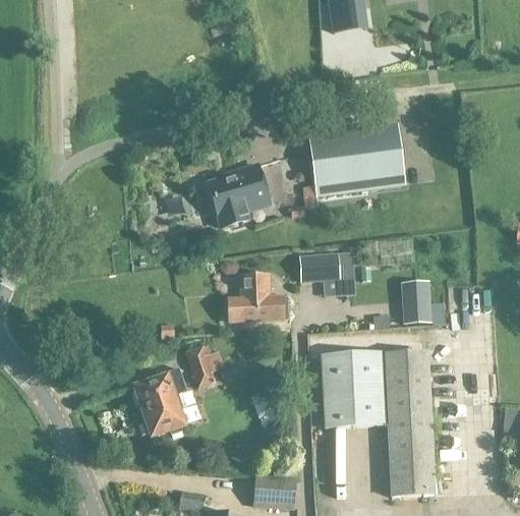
[(331,0),(335,29),(367,24),(363,0),(331,0)]
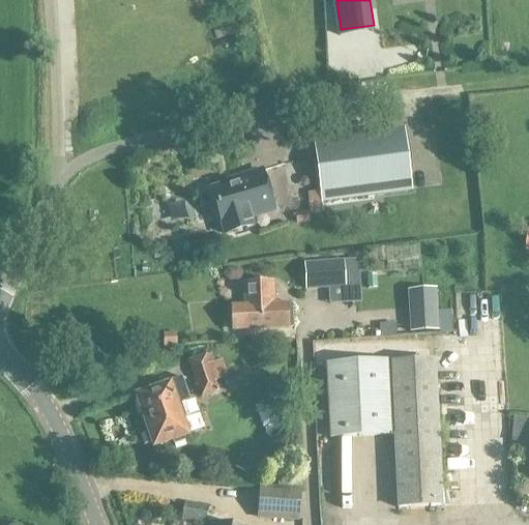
[(404,125),(314,137),(322,197),(411,185),(404,125)]
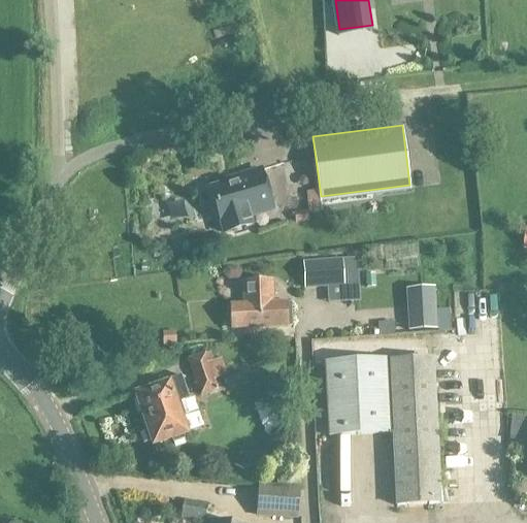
[(237,178),(211,186),(225,231),(253,223),(250,214),(274,206),(262,167),(236,174),(237,178)]
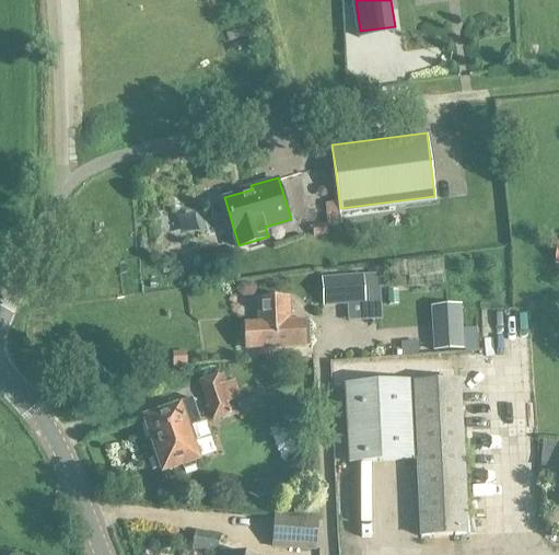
[(327,222),(327,220),(314,222),(315,232),(328,230),(327,222)]
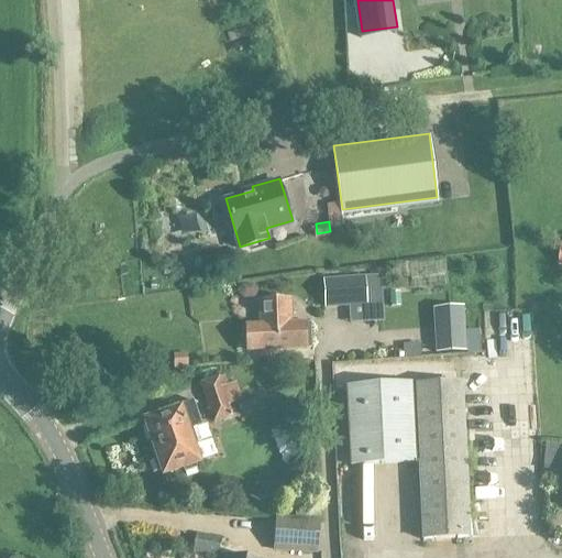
[(368,302),(366,274),(366,273),(324,275),(327,305),(350,303),(367,302),(368,302)]
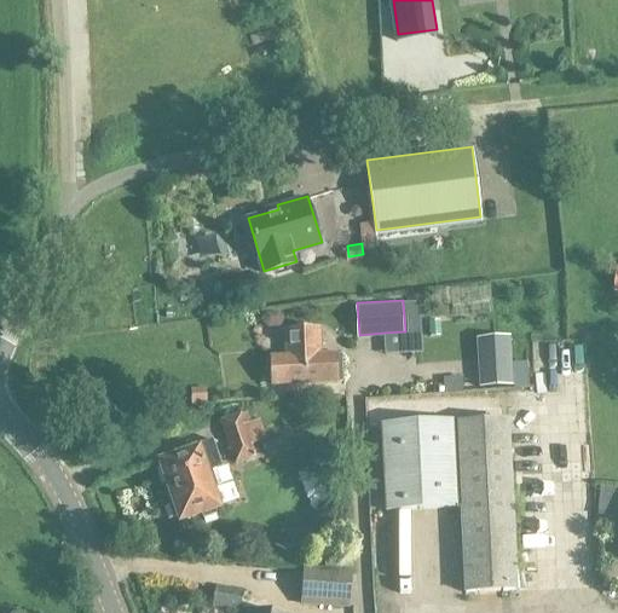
[(404,331),(404,345),(405,350),(423,348),(421,300),(403,301),(405,331),(404,331)]
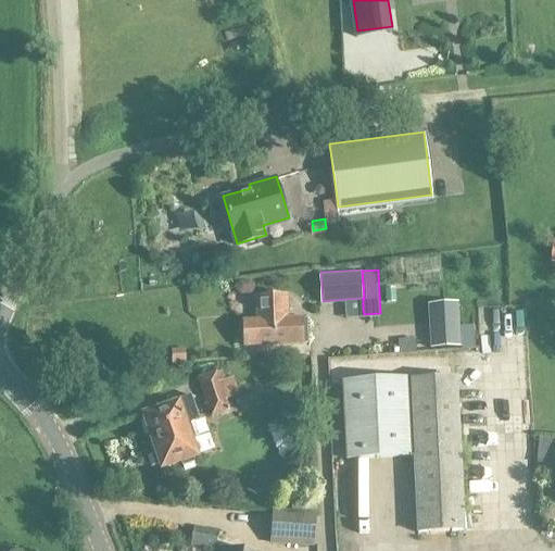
[(242,290),(251,289),(253,286),(253,282),(252,278),(249,277),(240,278),(238,283),(238,287),(242,290)]
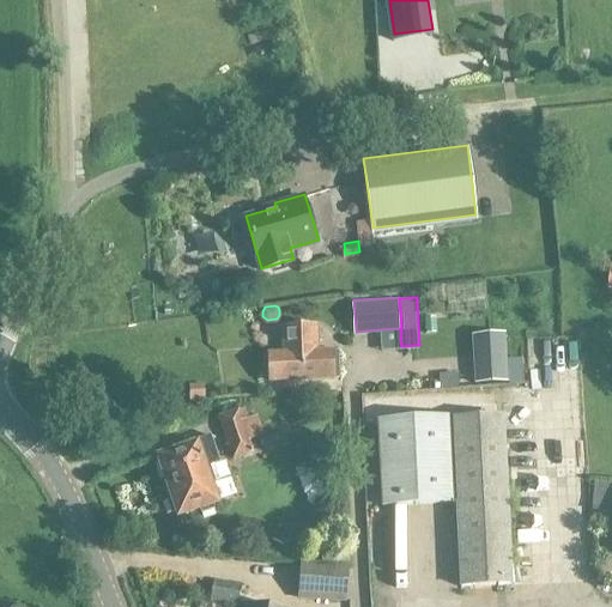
[(335,375),(334,348),(319,348),(317,322),(283,323),(284,348),(266,350),(267,377),(284,377),(335,375)]
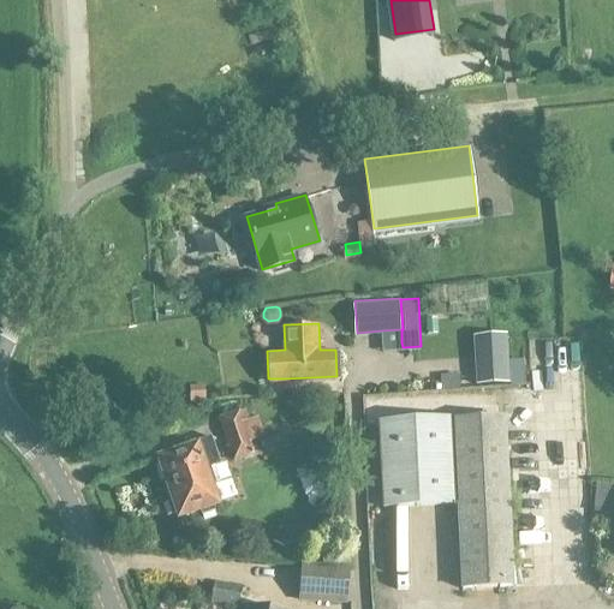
[(401,342),(401,329),(382,330),(383,345),(401,342)]
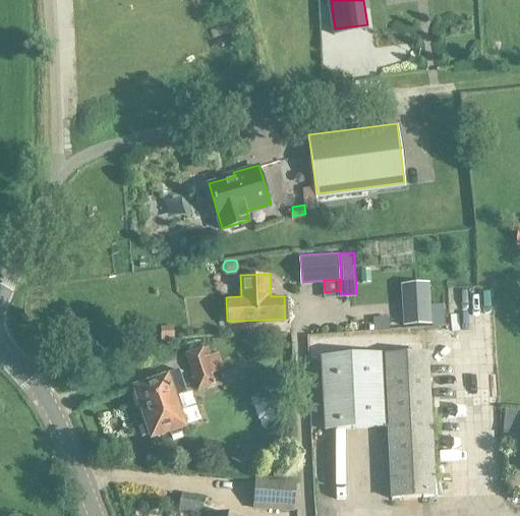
[(432,302),(434,323),(446,323),(444,302),(432,302)]
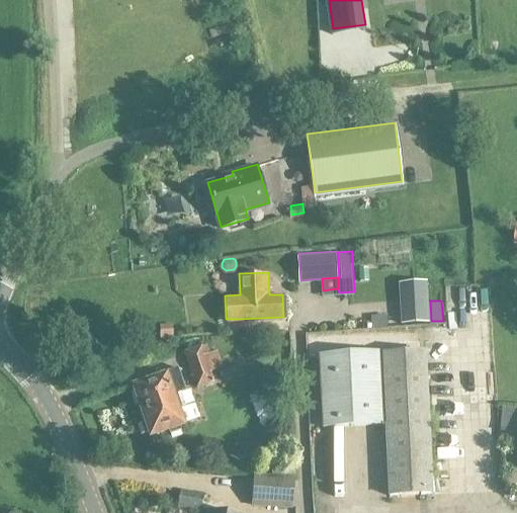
[(203,342),(185,348),(197,386),(216,380),(210,365),(225,360),(219,343),(204,348),(203,342)]
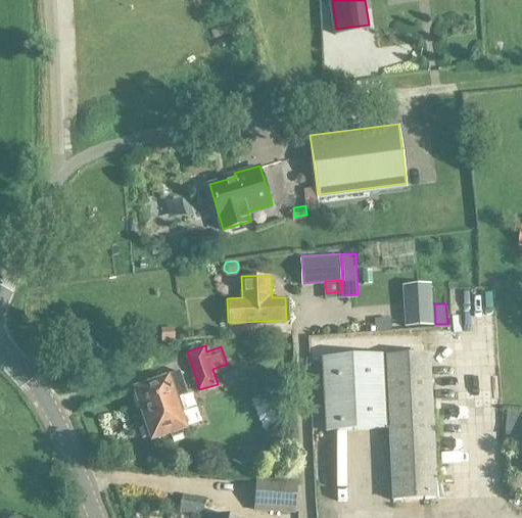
[(389,427),(392,499),(437,497),(430,351),(383,352),(322,356),(326,430),(389,427)]
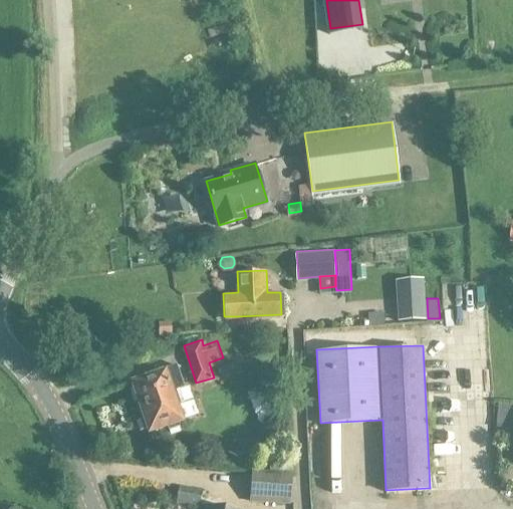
[(151,370),(153,374),(134,382),(150,431),(182,420),(177,404),(181,402),(177,389),(185,386),(177,362),(164,366),(164,365),(151,370)]
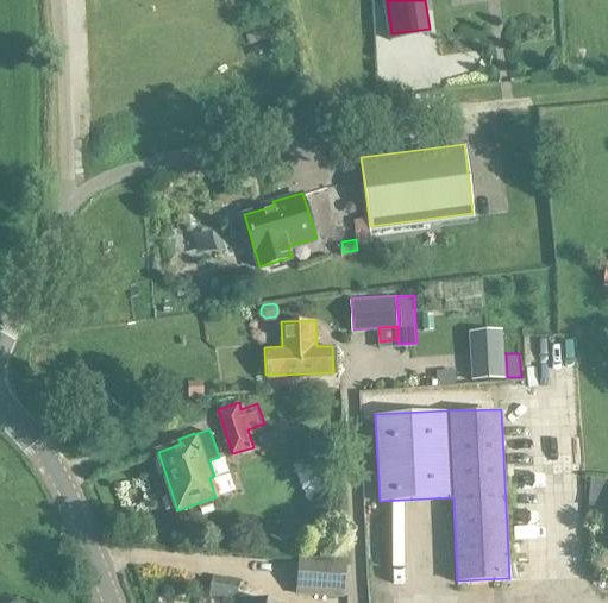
[(299,554),(296,592),(345,595),(348,558),(299,554)]
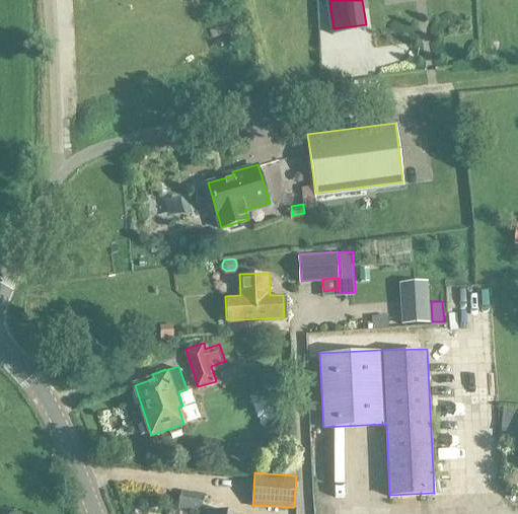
[(182,488),(179,505),(202,509),(205,492),(182,488)]
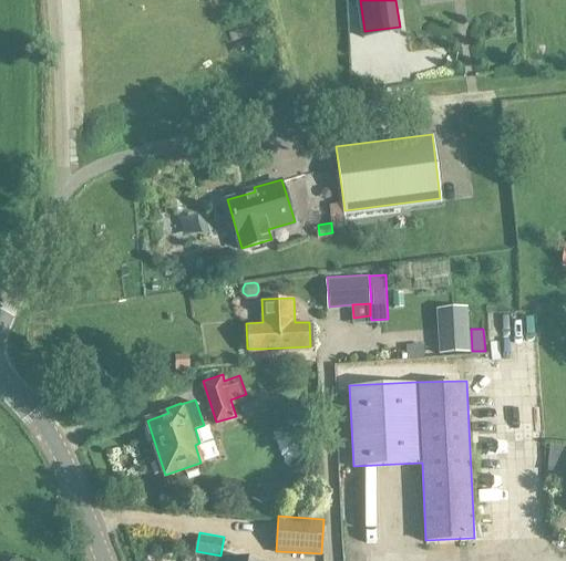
[(0,551),(0,560),(35,560),(37,558),(0,551)]
